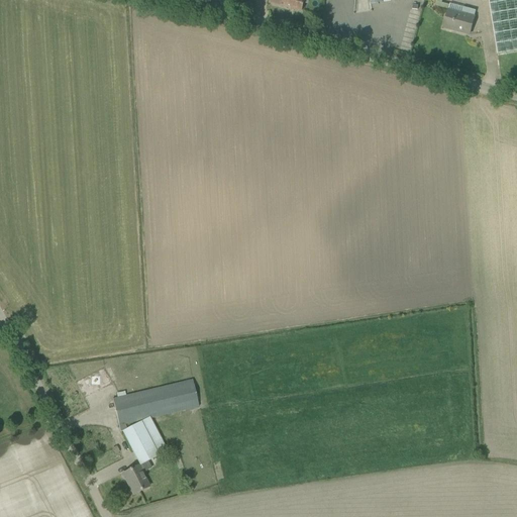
[(270,0),(270,3),(270,4),(301,11),(303,2),(306,3),(306,0),(270,0)]
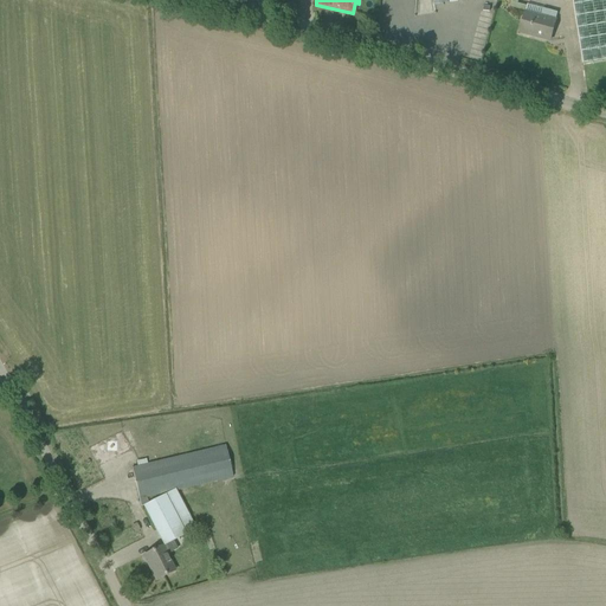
[(605,0),(572,0),(582,65),(605,60),(605,0)]
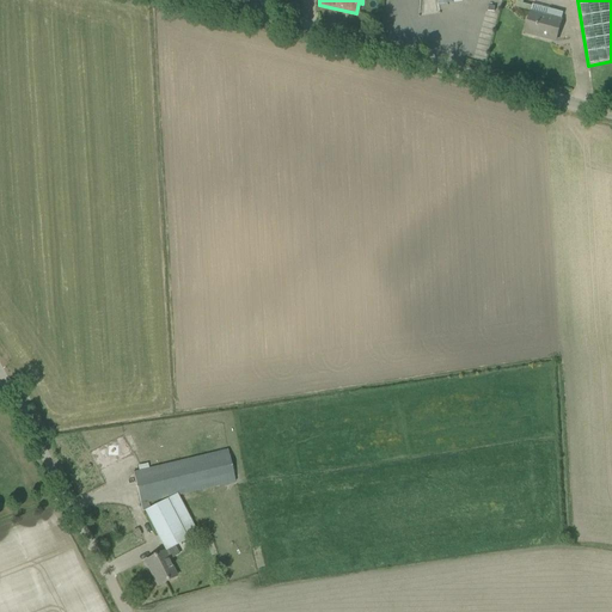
[(525,34),(555,42),(558,30),(563,13),(549,10),(532,5),(531,13),(525,34)]
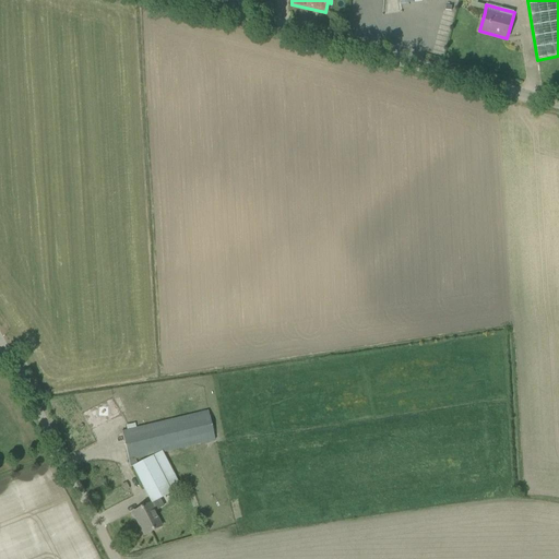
[(81,414),(90,430),(120,415),(113,397),(81,414)]
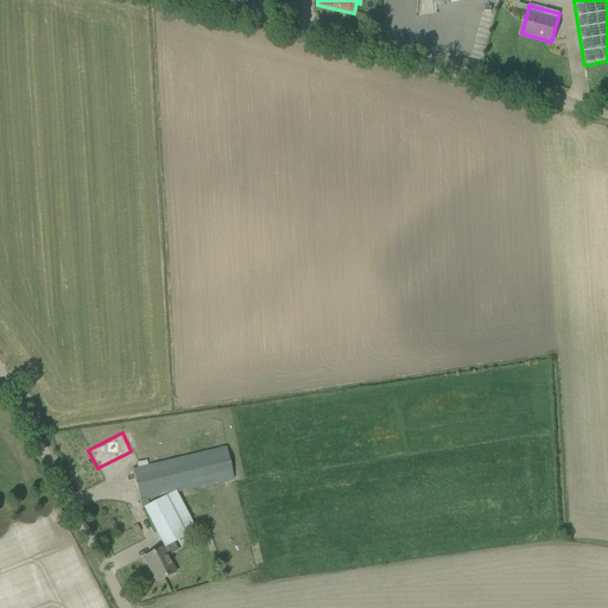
[(233,480),(226,448),(143,467),(132,469),(140,508),(144,508),(149,506),(146,501),(233,480)]
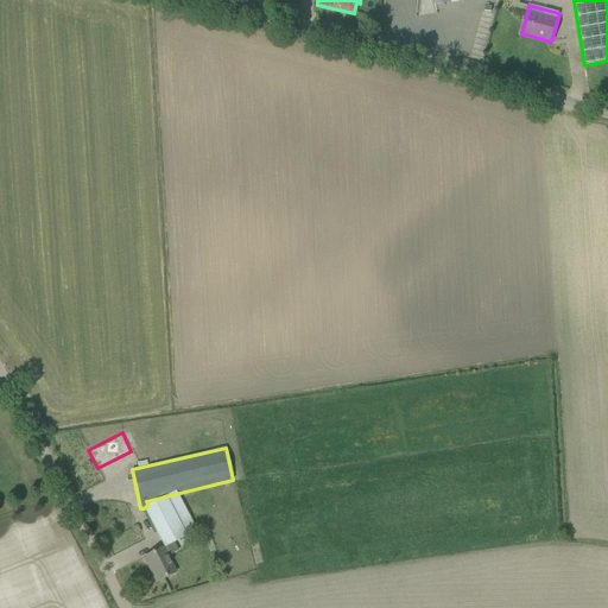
[(185,537),(165,498),(149,506),(144,508),(164,548),(173,543),(185,537)]
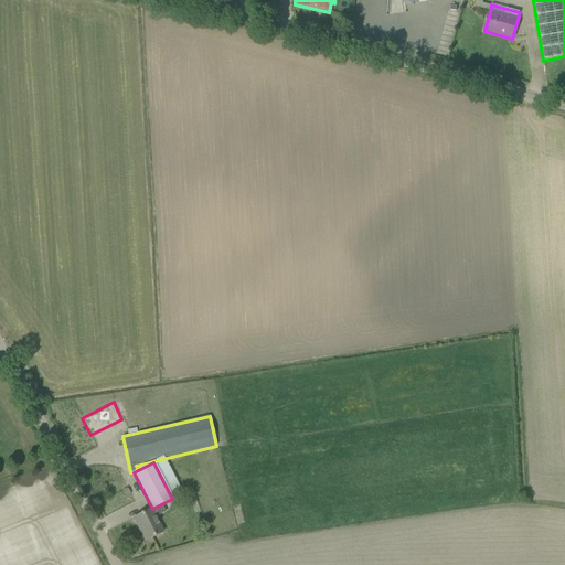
[(162,532),(150,510),(134,519),(145,541),(162,532)]
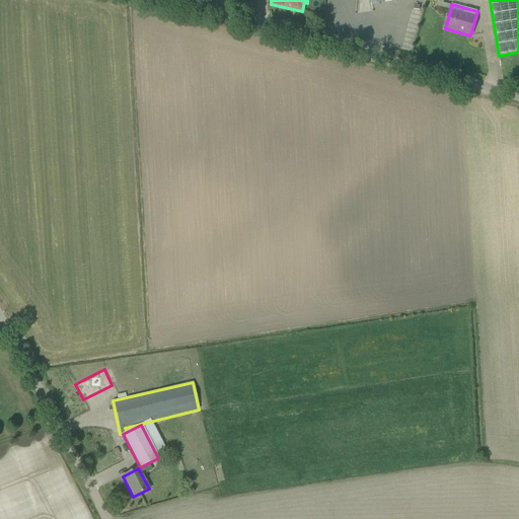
All buildings are outlined.
